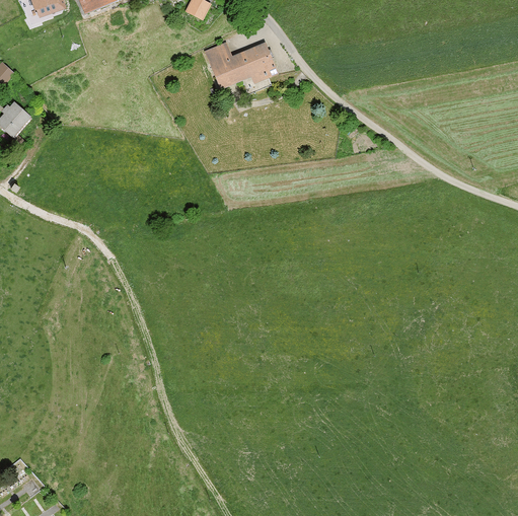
[(40,16),(66,7),(63,0),(29,0),(32,9),(37,7),(40,16)]
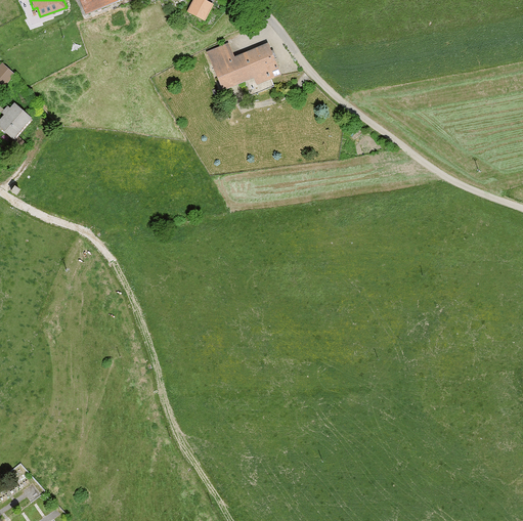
[(79,0),(84,13),(116,2),(115,0),(79,0)]
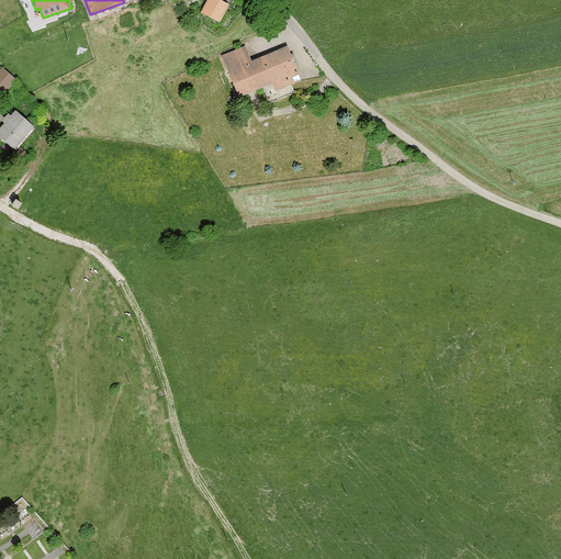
[(206,0),(201,11),(221,22),(231,3),(224,0),(206,0)]
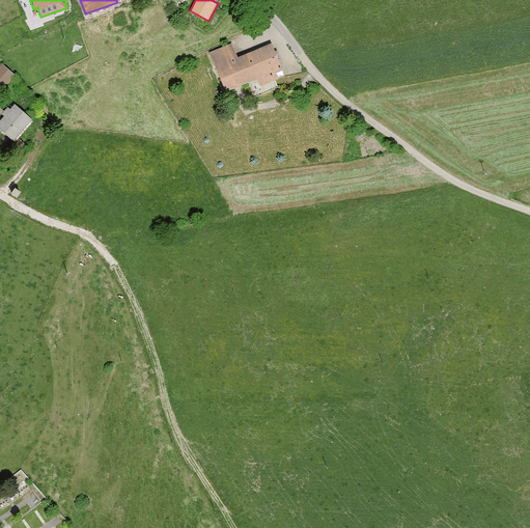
[(210,51),(225,91),(258,79),(260,84),(284,75),(273,43),(238,56),(232,43),(210,51)]
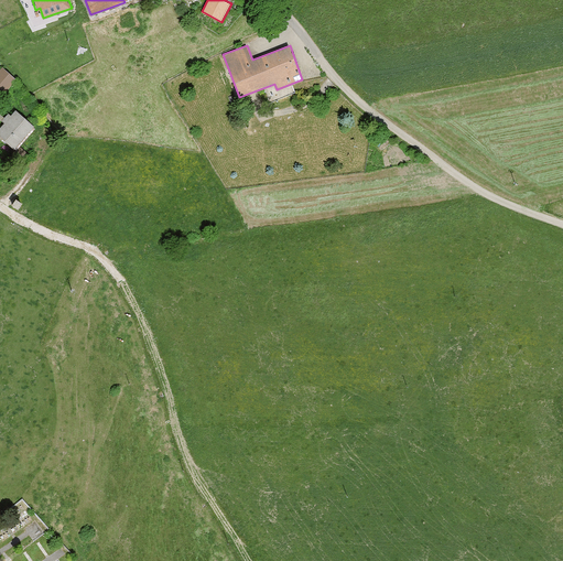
[(2,66),(0,68),(0,86),(6,92),(17,78),(2,66)]
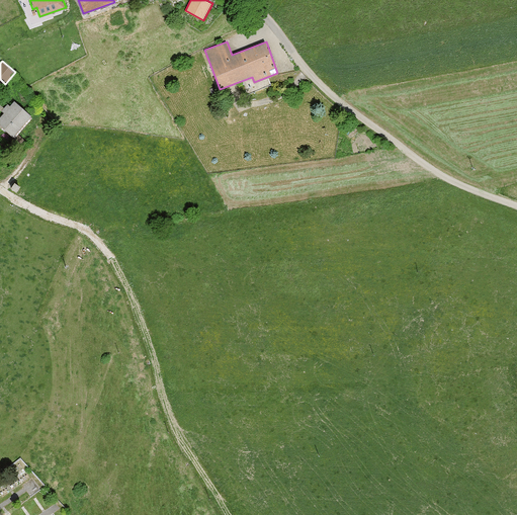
[(31,115),(13,101),(0,118),(0,126),(13,139),(31,115)]
